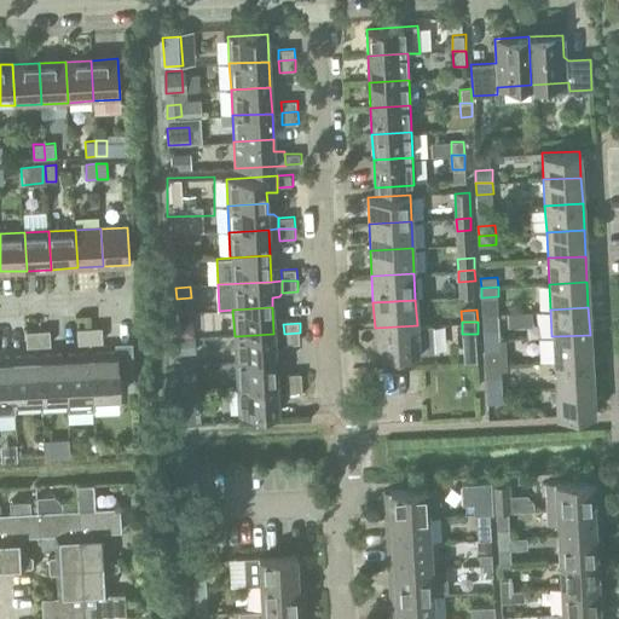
[(417,325),(375,328),(376,354),(431,352),(429,324),(417,325)]
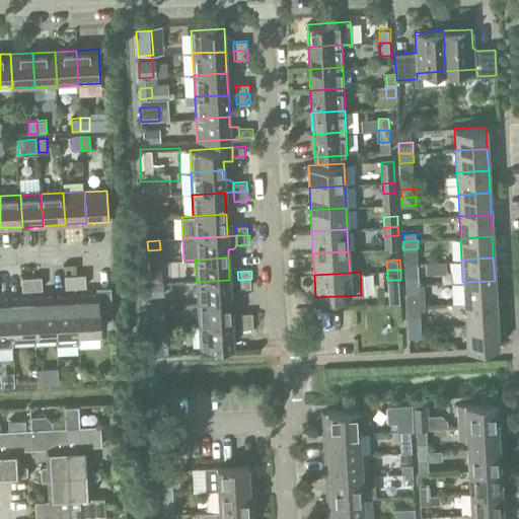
[(76,288),(86,287),(85,276),(77,276),(76,288)]
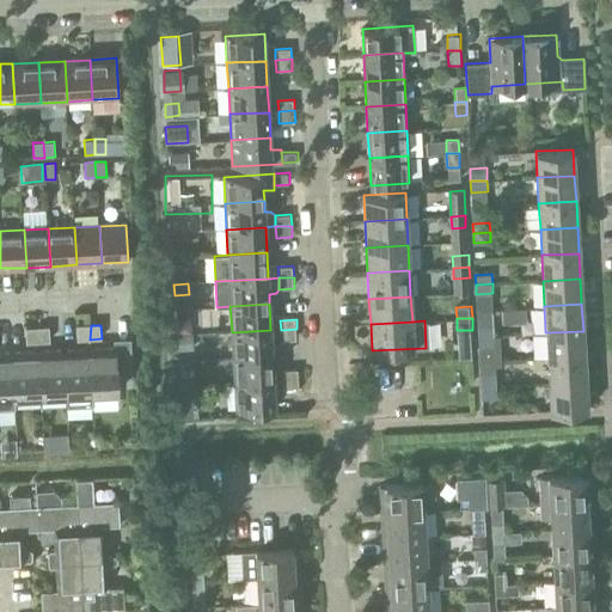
[(36,328),(37,341),(48,341),(47,326),(36,328)]
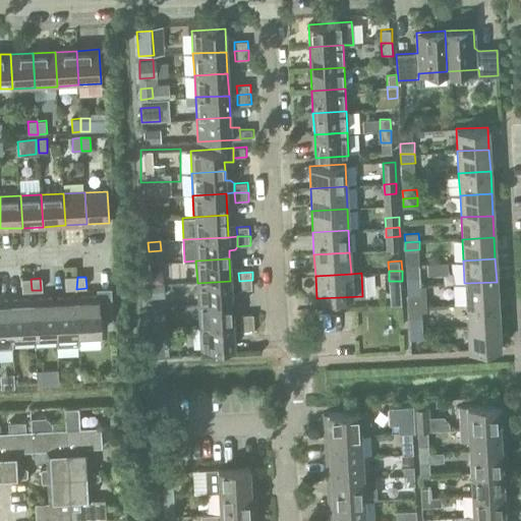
[(63,290),(74,290),(73,278),(64,279),(63,290)]
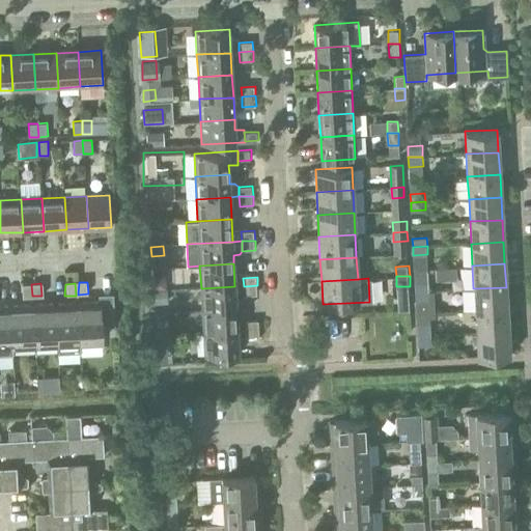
[(415,291),(429,291),(429,283),(415,283),(415,291)]
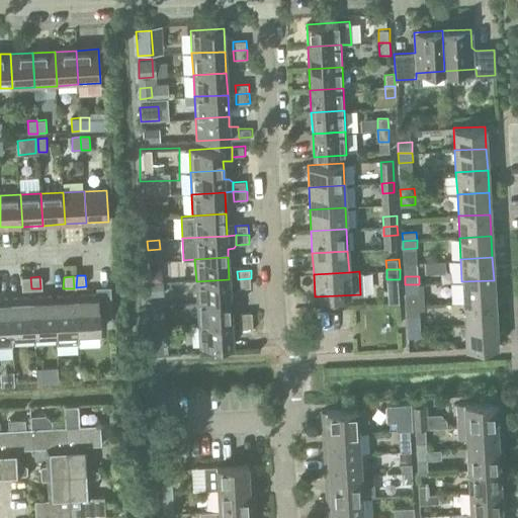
[(20,289),(31,288),(30,277),(19,277),(20,289)]
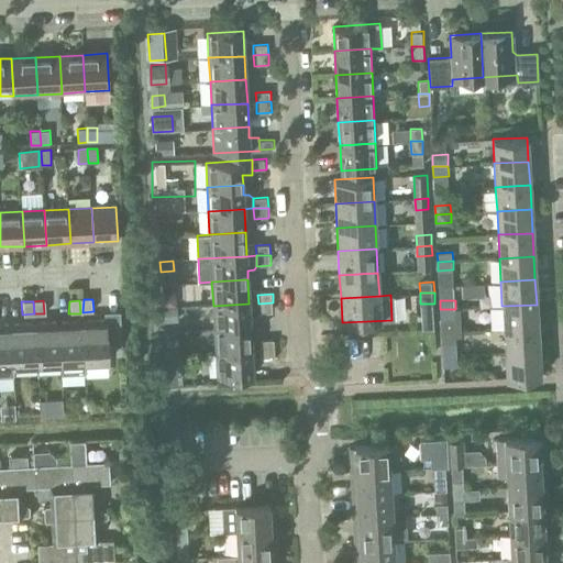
[(173,318),(201,313),(199,302),(170,307),(173,318)]
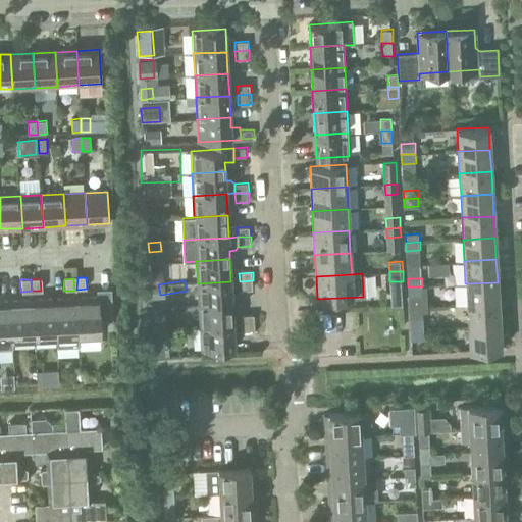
[(253,280),(240,281),(240,291),(254,291),(253,280)]
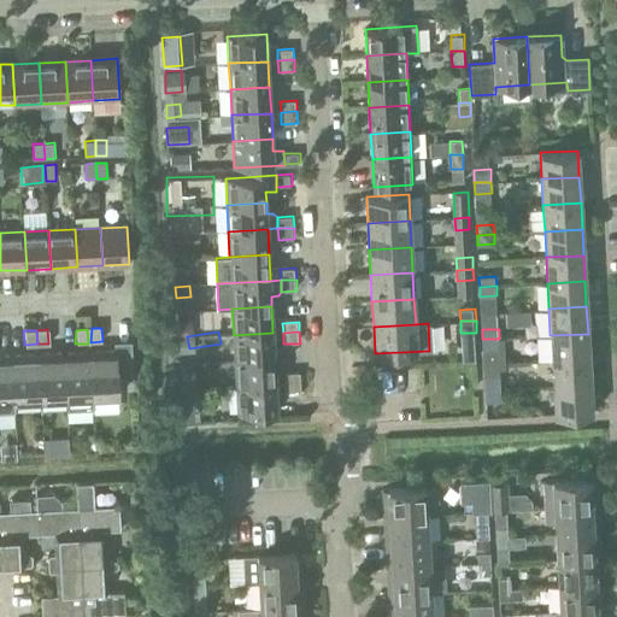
[(274,348),(281,347),(283,344),(283,333),(272,333),(234,335),(235,360),(274,359),(274,348)]
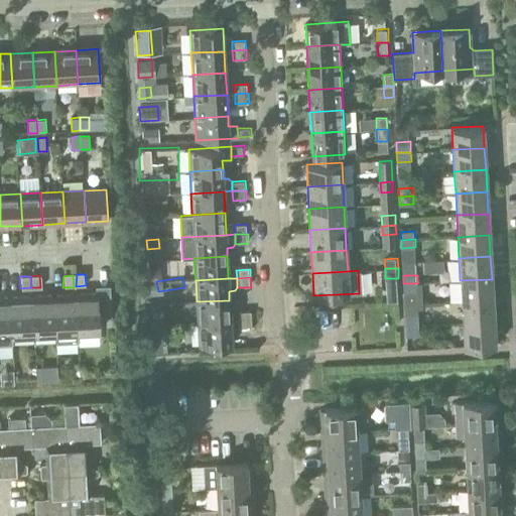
[(462,302),(493,301),(492,279),(460,280),(462,302)]
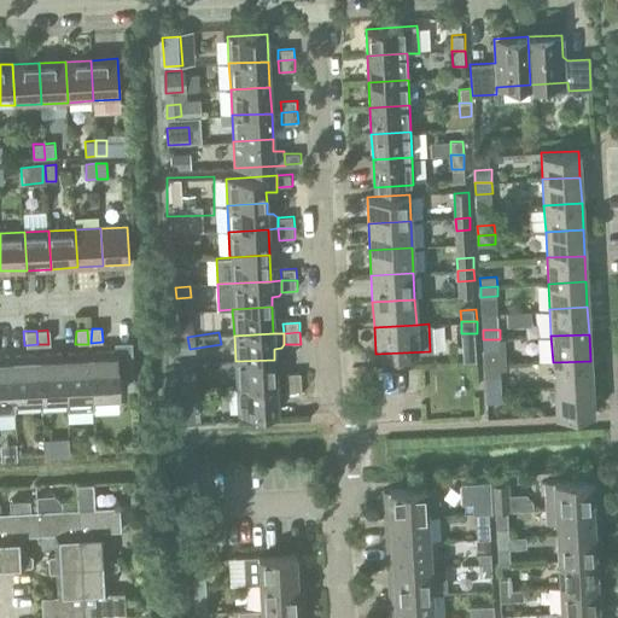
[(500,339),(483,339),(484,349),(501,349),(500,339)]
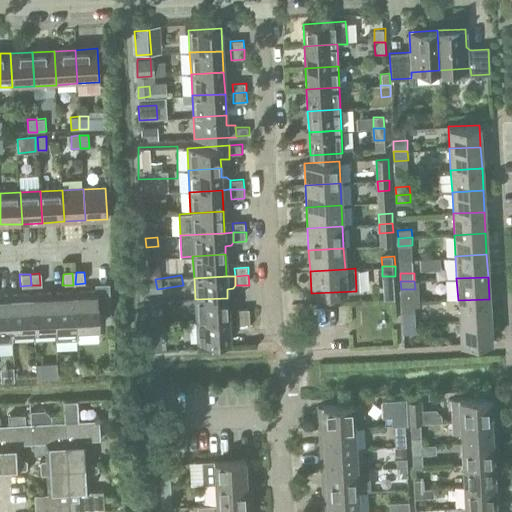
[(75,291),(77,328),(99,326),(99,314),(110,313),(108,283),(94,284),(95,290),(75,291)]
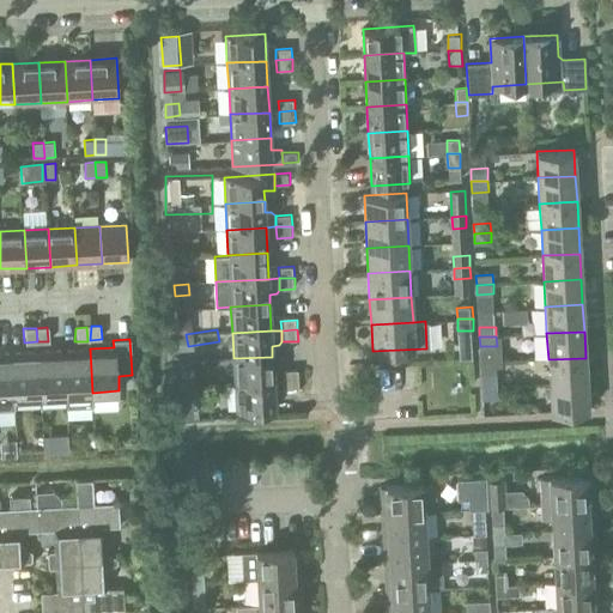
[(66,394),(92,393),(90,349),(64,350),(66,394)]
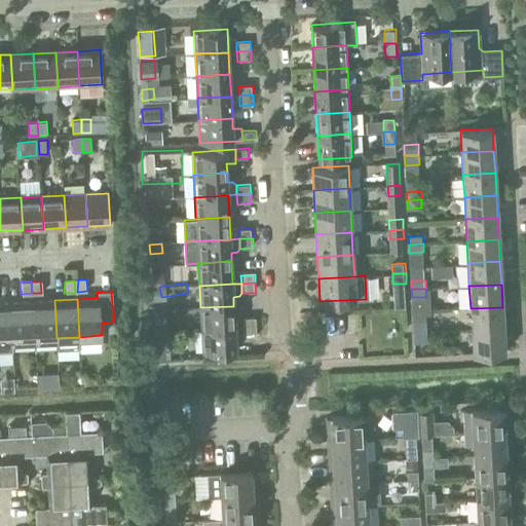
[(34,339),(57,338),(54,300),(32,302),(34,339)]
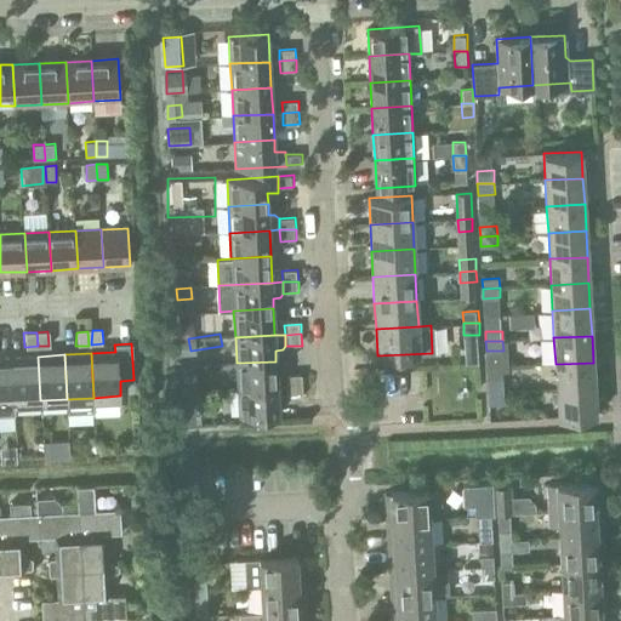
[(16,402),(40,400),(38,357),(13,358),(16,402)]
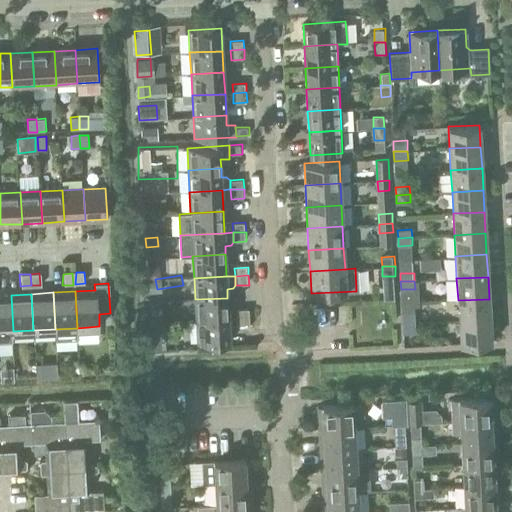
[(0,332),(13,331),(11,295),(0,295),(0,332)]
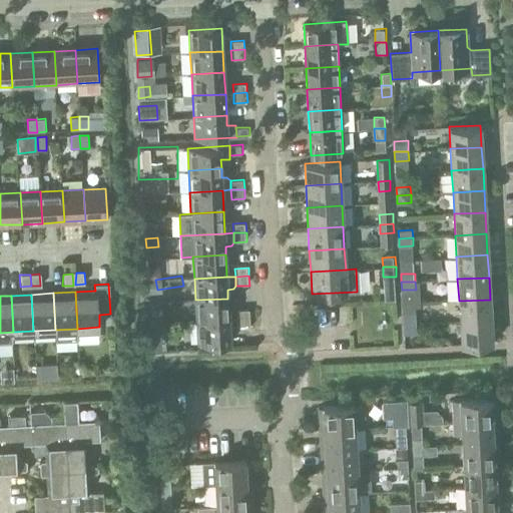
[(196,322),(229,320),(227,299),(195,300),(196,322)]
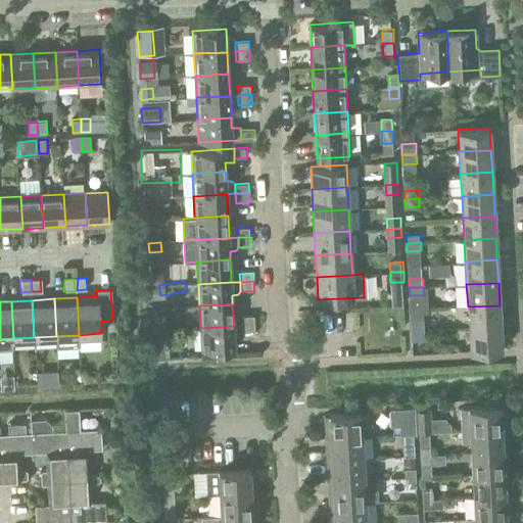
[(469,329),(501,327),(500,305),(468,306),(469,329)]
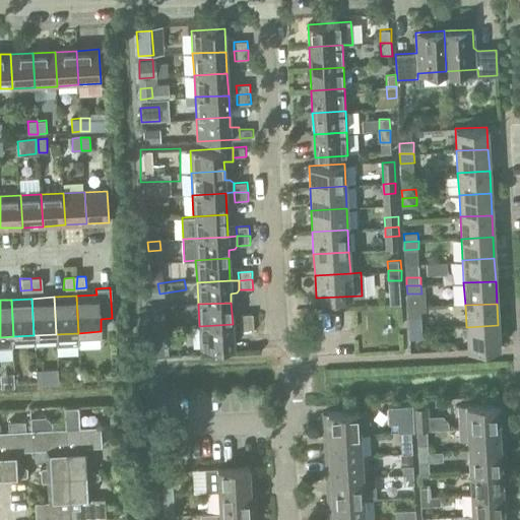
[(166,312),(151,313),(152,324),(166,323),(166,312)]
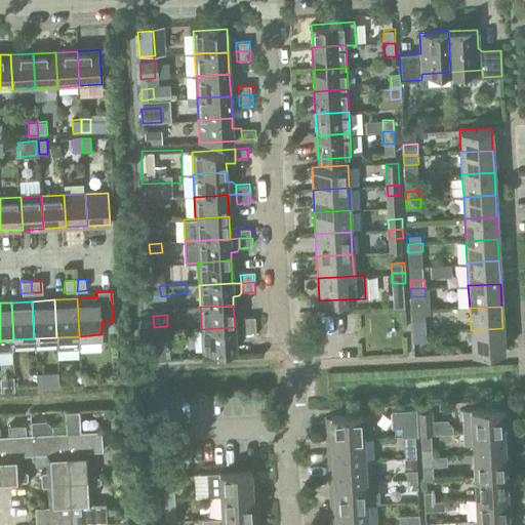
[(243,327),(257,326),(256,317),(243,317),(243,327)]
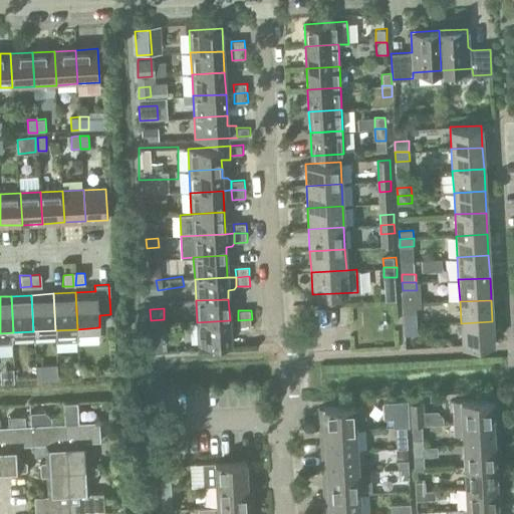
[(404,326),(418,325),(418,317),(404,318),(404,326)]
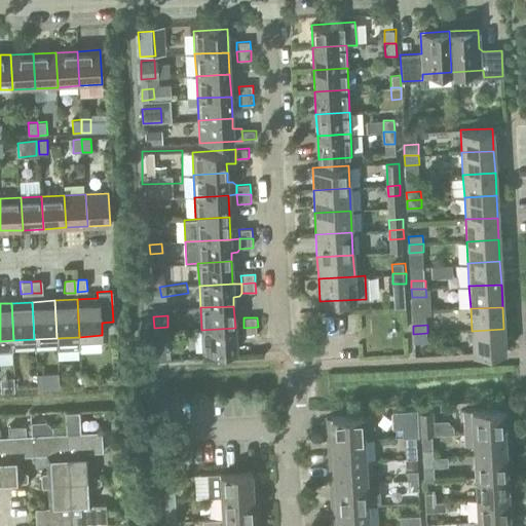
[(258,327),(243,328),(245,338),(258,337),(258,327)]
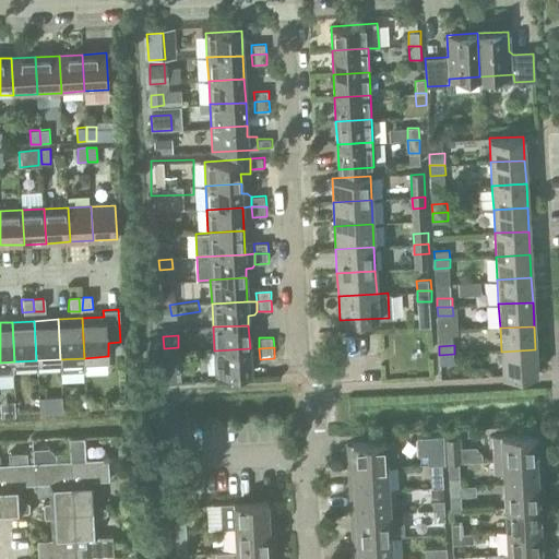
[(250,348),(214,351),(215,375),(251,372),(250,348)]
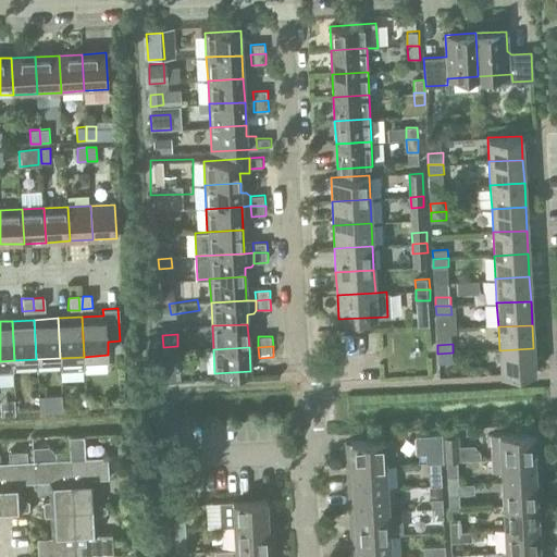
[(533,348),(499,350),(500,373),(534,372),(533,348)]
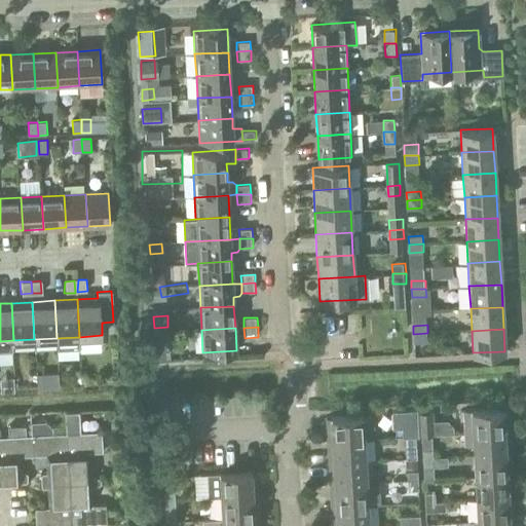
[(427,333),(413,334),(414,342),(428,342),(427,333)]
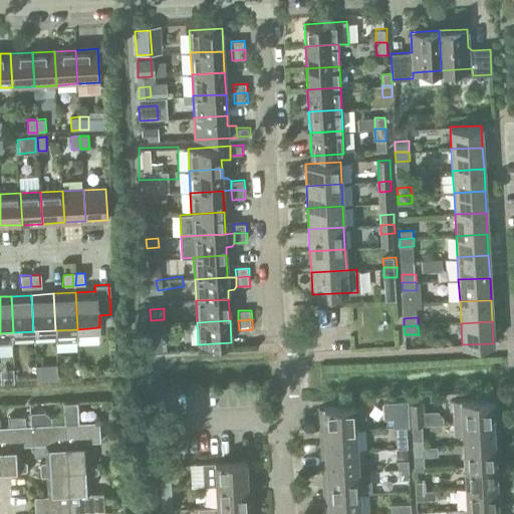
[(453,424),(497,421),(496,399),(452,401),(453,424)]
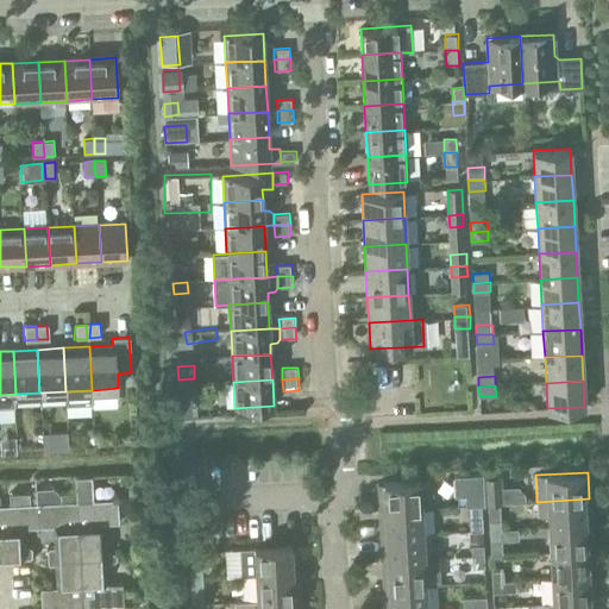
[(81,556),(104,554),(101,525),(119,523),(118,498),(92,500),(90,476),(76,477),(81,556)]
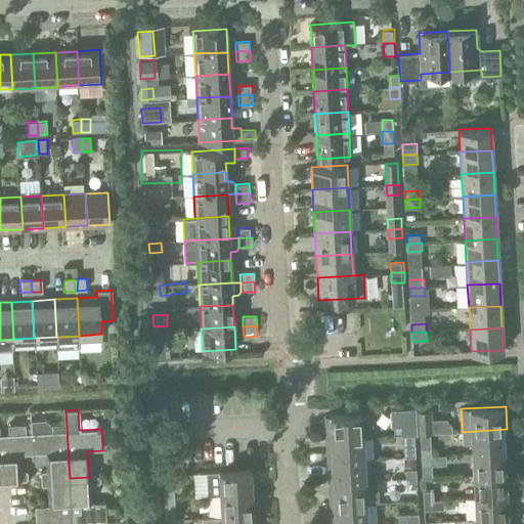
[(417,411),(419,434),(433,432),(432,410),(417,411)]
